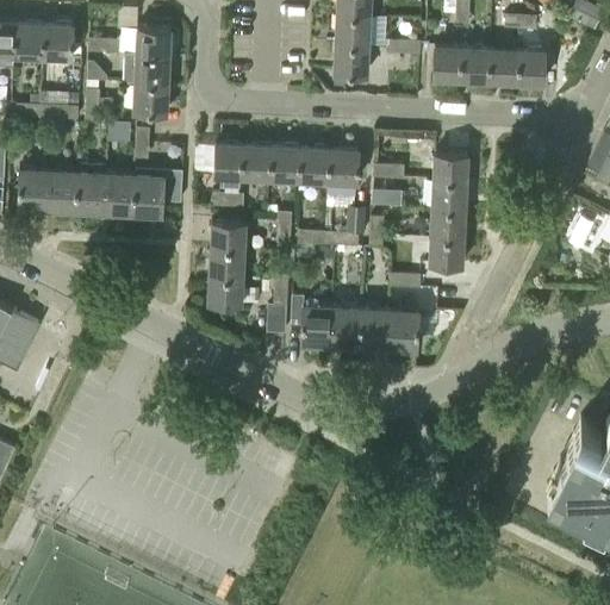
[(336,0),(336,16),(369,17),(369,0),(336,0)]
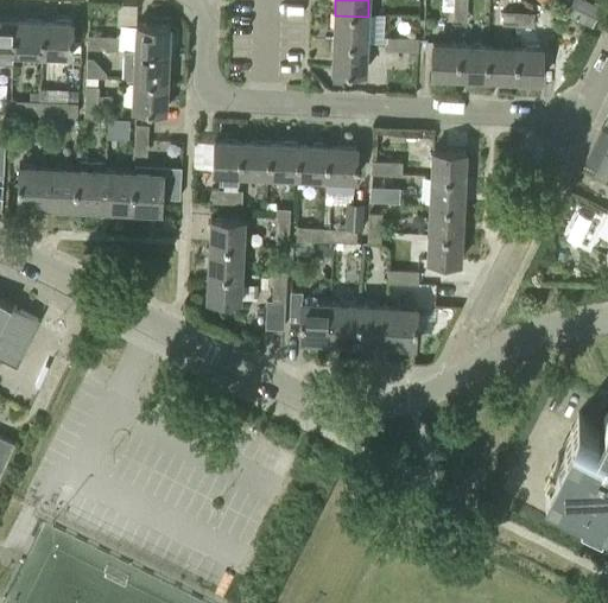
[(454,0),(454,8),(461,8),(460,13),(466,13),(466,0),(454,0)]
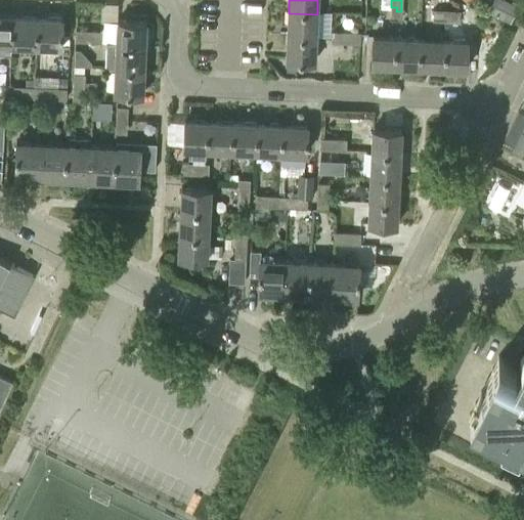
[(516,13),(494,2),(488,13),(510,25),(516,13)]
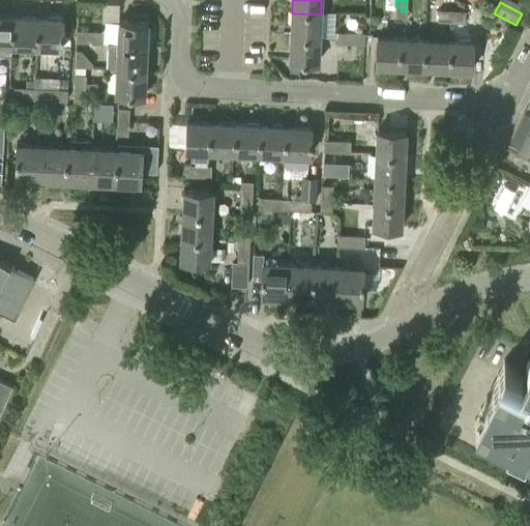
[(104,20),(118,21),(119,4),(105,3),(104,20)]
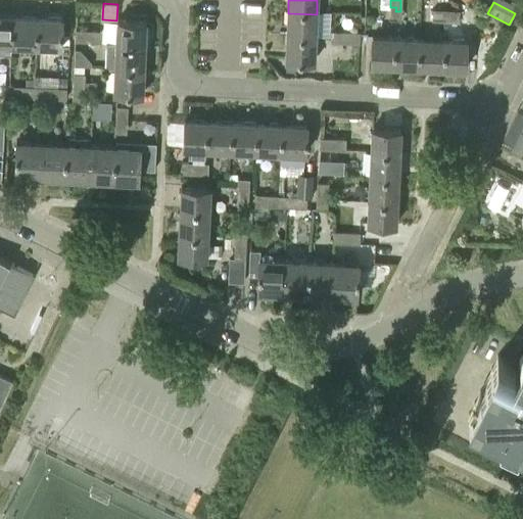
[(396,7),(390,7),(389,21),(400,22),(400,11),(395,11),(396,7)]
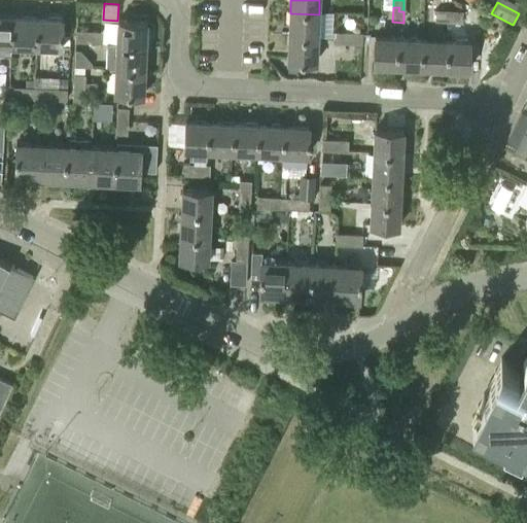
[(450,25),(450,19),(447,19),(447,13),(435,12),(435,24),(450,25)]
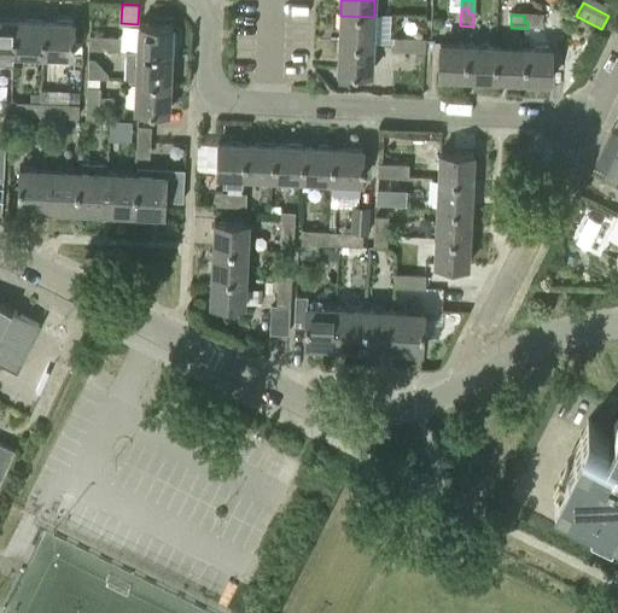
[(374,17),(340,16),(339,45),(373,46),(374,17)]
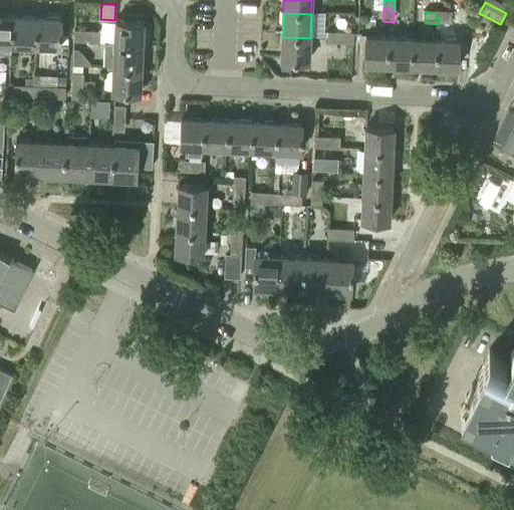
[(450,24),(451,14),(436,13),(436,18),(439,18),(439,24),(450,24)]
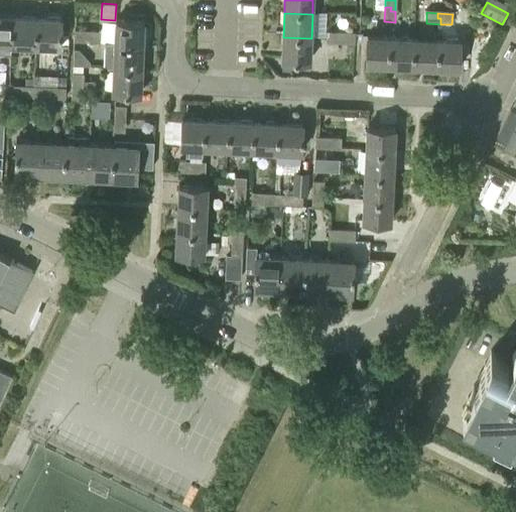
[(0,46),(11,47),(12,19),(0,18),(0,46)]
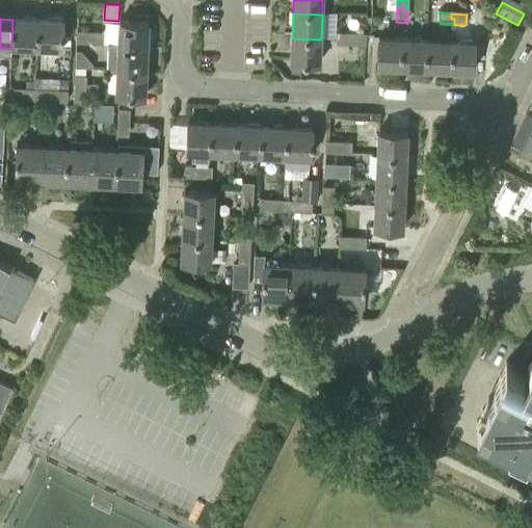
[(36,50),(37,21),(12,20),(11,49),(36,50)]
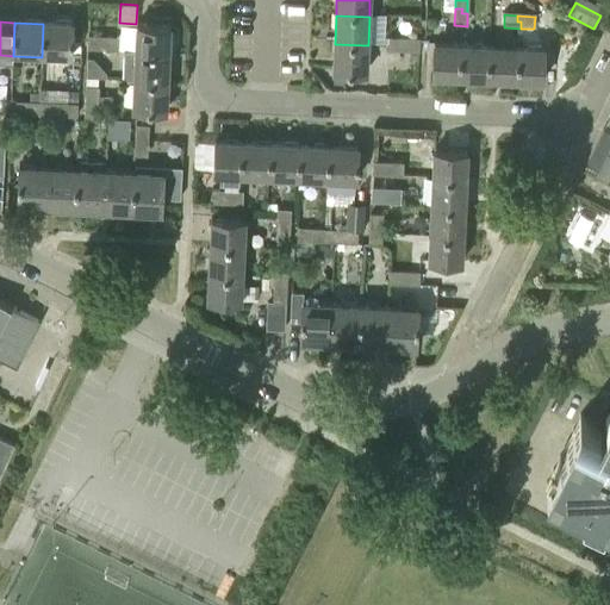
[(72,58),(73,25),(43,24),(42,57),(72,58)]
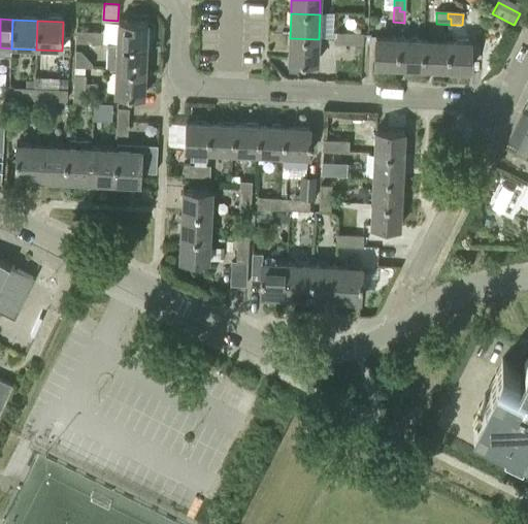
[(118,48),(145,50),(145,47),(151,47),(151,33),(146,33),(146,25),(118,24),(118,48)]
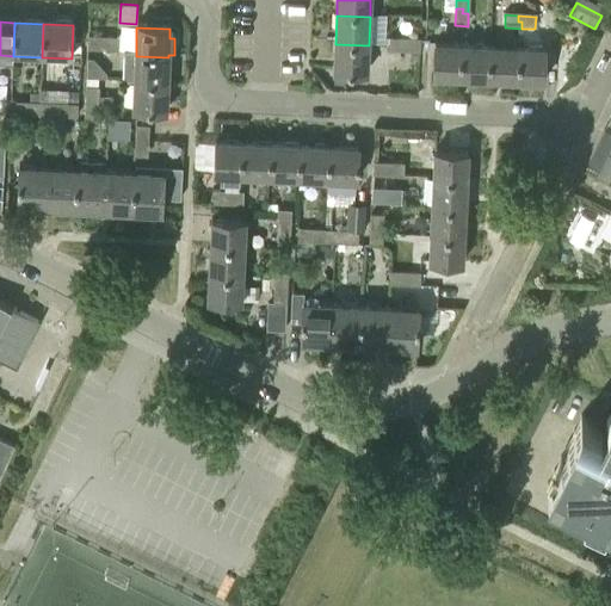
[(102,39),(88,39),(87,53),(105,53),(105,47),(100,47),(102,39)]
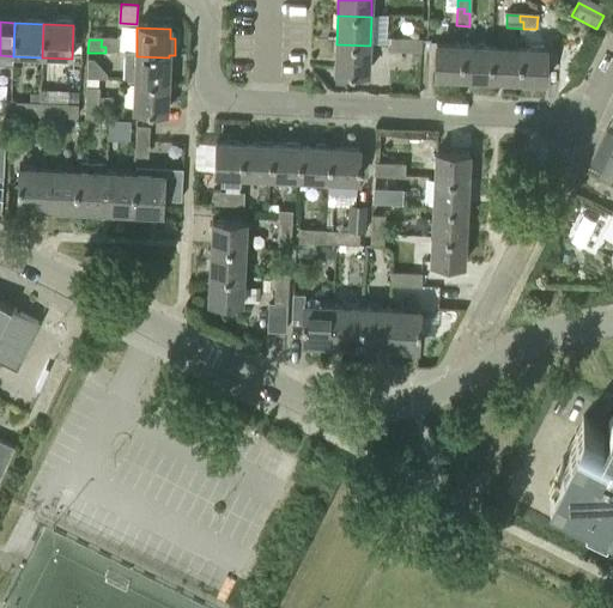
[(105,47),(105,53),(119,54),(119,41),(102,40),(101,47),(105,47)]
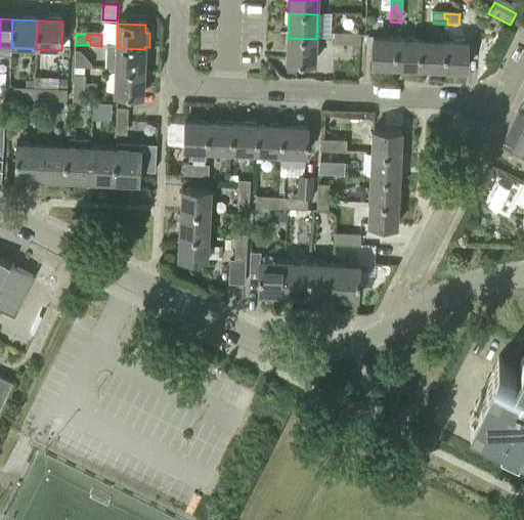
[(349,41),(349,36),(334,35),(334,45),(345,46),(345,41),(349,41)]
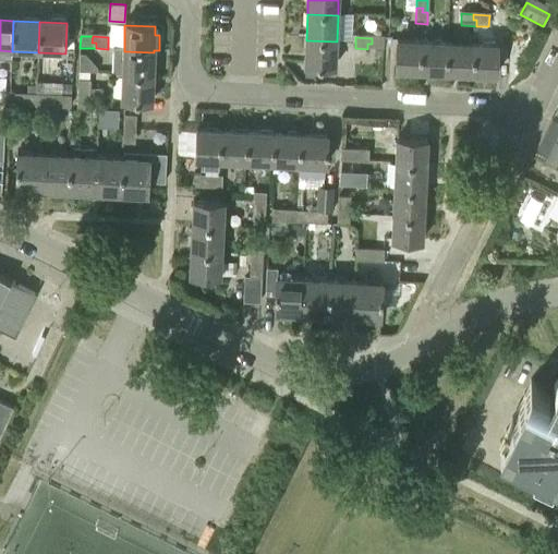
[(384,38),(372,38),(372,44),(367,44),(367,49),(383,50),(384,38)]
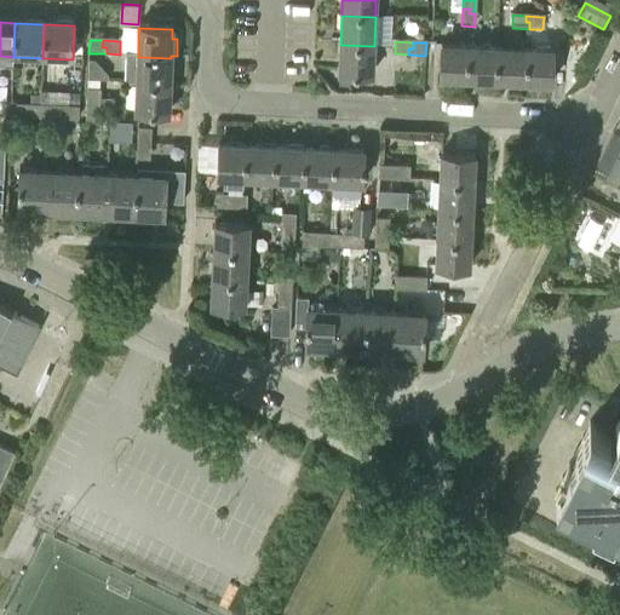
[(374,46),(340,45),(339,74),(373,76),(374,46)]
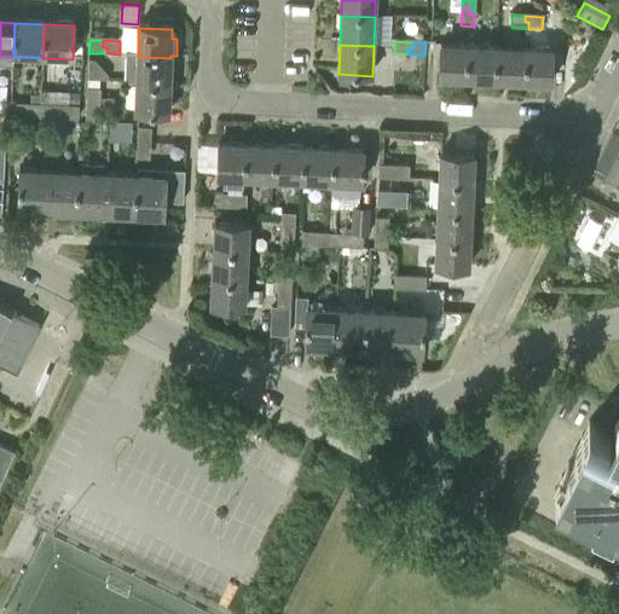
[(467,81),(469,47),(440,46),(439,80),(467,81)]
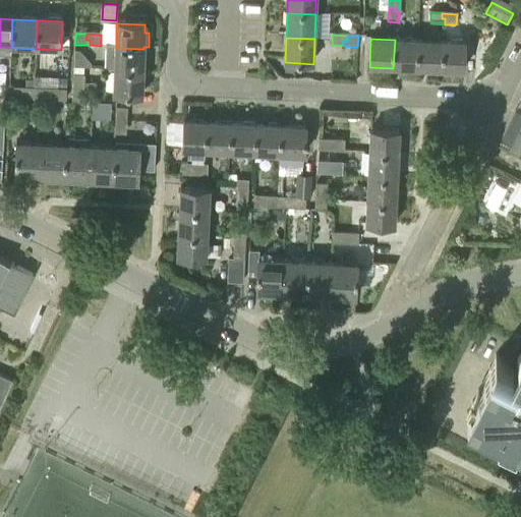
[(395,40),(393,68),(416,69),(417,41),(395,40)]
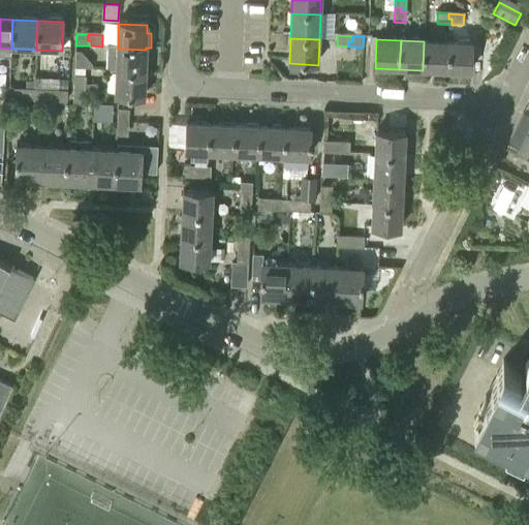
[(447,71),(448,42),(424,41),(423,70),(447,71)]
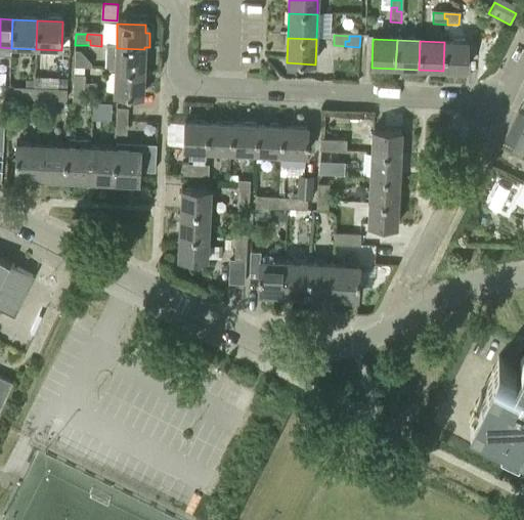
[(466,72),(468,43),(444,42),(443,71),(466,72)]
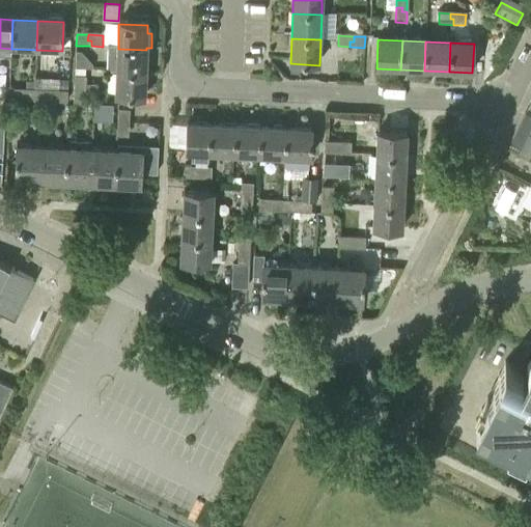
[(108,73),(117,74),(145,75),(146,50),(118,49),(109,49),(108,73)]
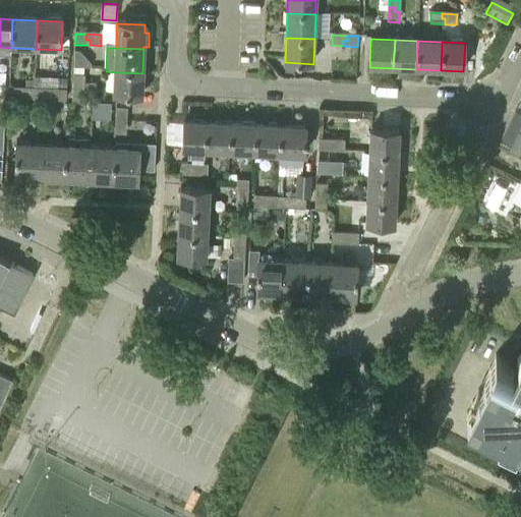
[(142,73),(115,72),(114,96),(142,97),(142,73)]
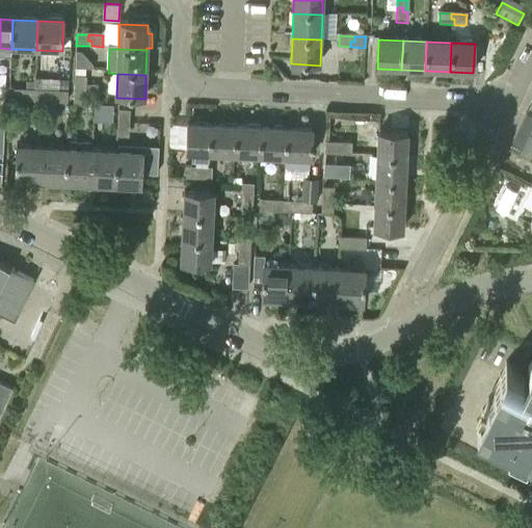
[(85,79),(75,78),(74,94),(79,94),(79,90),(84,90),(85,79)]
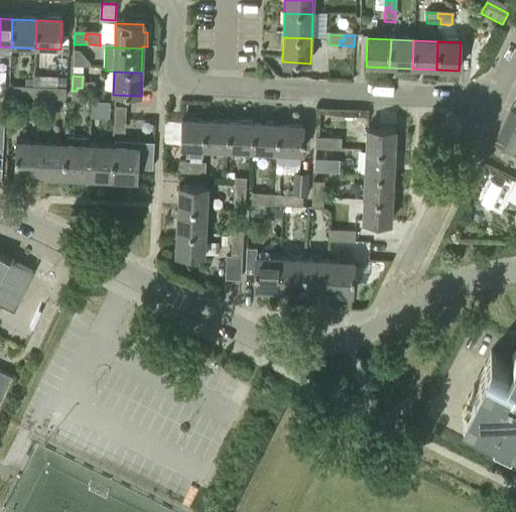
[(72,102),(82,102),(82,88),(77,88),(77,91),(72,91),(72,102)]
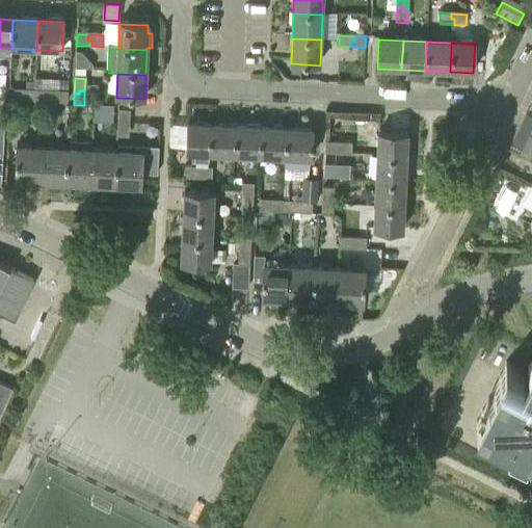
[(26,93),(15,91),(15,103),(30,103),(30,98),(26,98),(26,93)]
